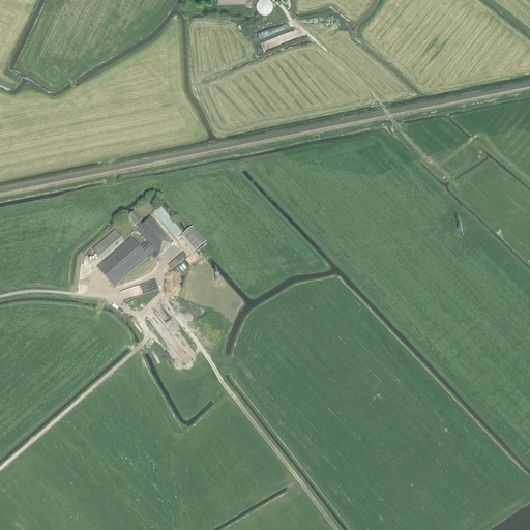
[(272,9),(273,6),(272,3),(270,0),(269,0),(259,0),(258,1),(257,3),(257,5),(257,7),(257,9),(258,12),(260,13),(262,15),(265,15),(267,15),(269,13),(271,11),(272,9)]
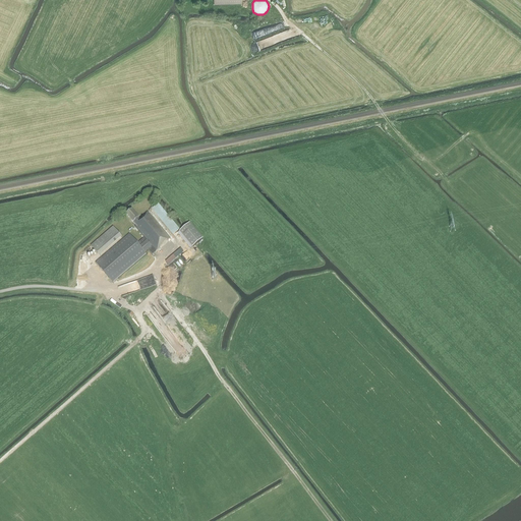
[(166,241),(170,238),(153,217),(152,217),(148,212),(139,219),(131,210),(126,215),(136,226),(134,227),(145,238),(156,251),(167,242),(166,241)]
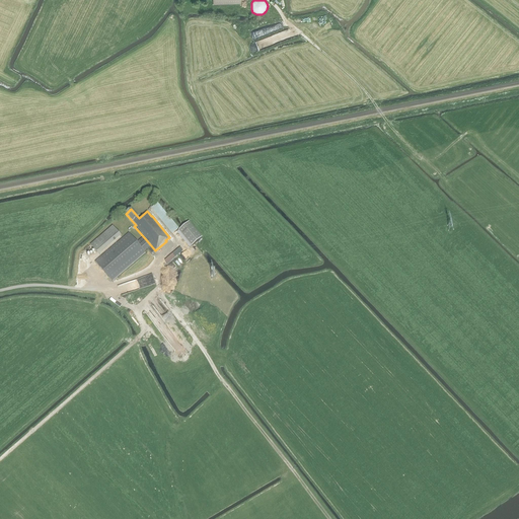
[(202,237),(189,222),(178,230),(192,246),(202,237)]
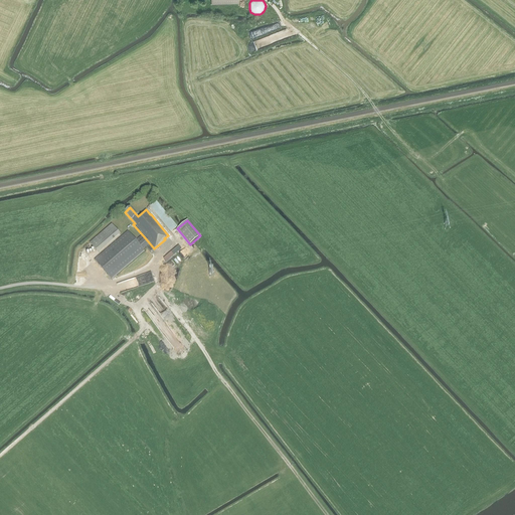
[(96,250),(118,231),(112,224),(90,243),(96,250)]
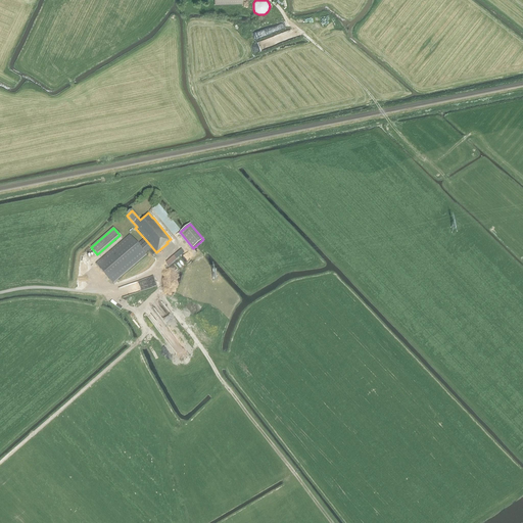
[(156,252),(145,239),(138,244),(130,235),(96,264),(112,283),(146,254),(145,253),(148,250),(153,255),(156,252)]
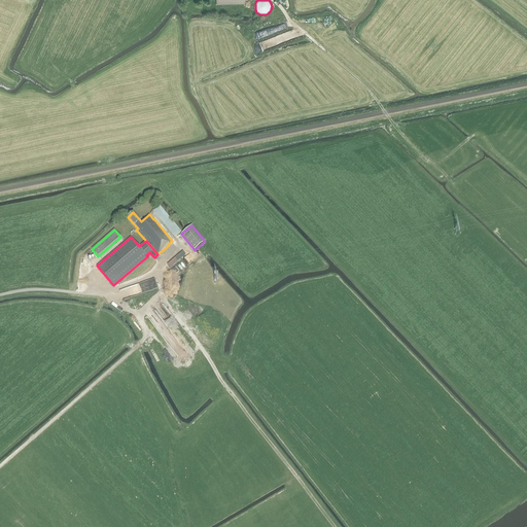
[(170,268),(185,255),(183,251),(167,265),(170,268)]
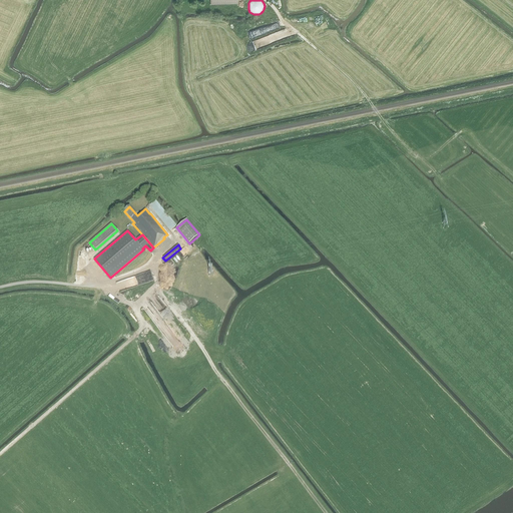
[(130,277),(133,286),(154,280),(151,271),(130,277)]
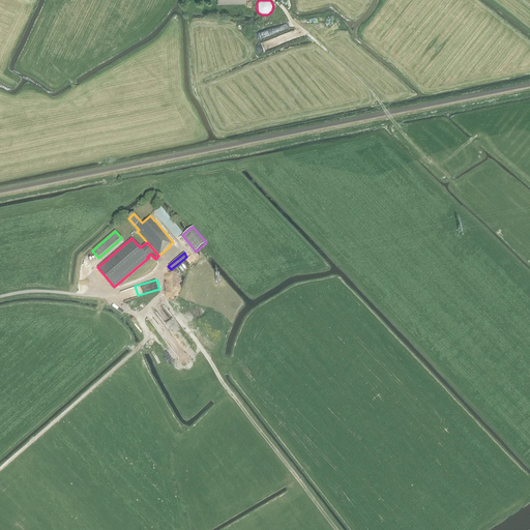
[(148,305),(139,313),(143,319),(152,311),(148,305)]
